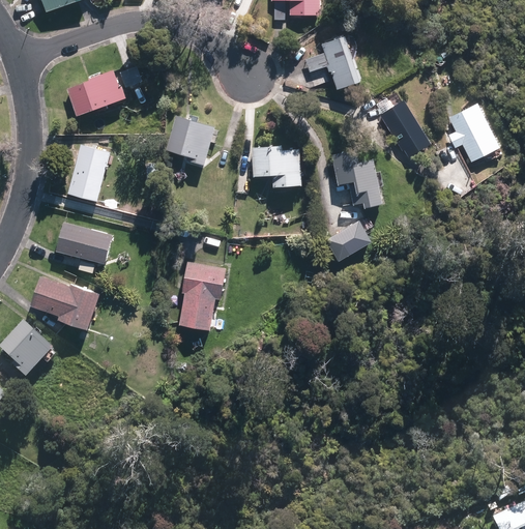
[(38,0),(42,11),(78,0),(38,0)]
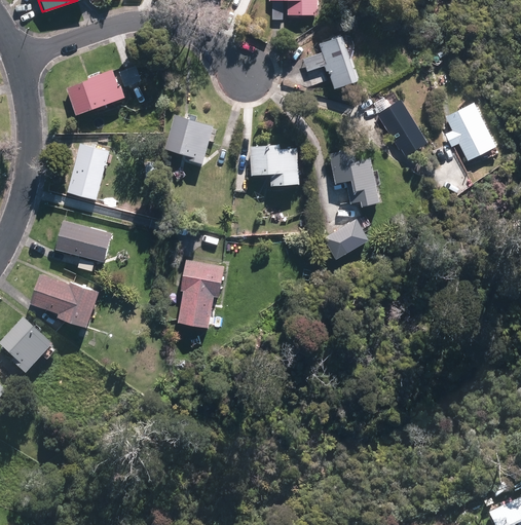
[(268,0),(269,19),(281,19),(281,2),(288,2),(288,15),(320,15),(319,0),(268,0)]
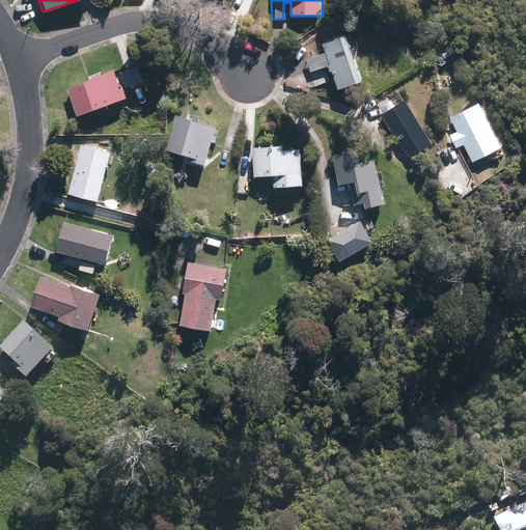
[(350,33),(321,45),(325,54),(306,60),(310,72),(329,64),(338,90),(366,80),(350,33)]
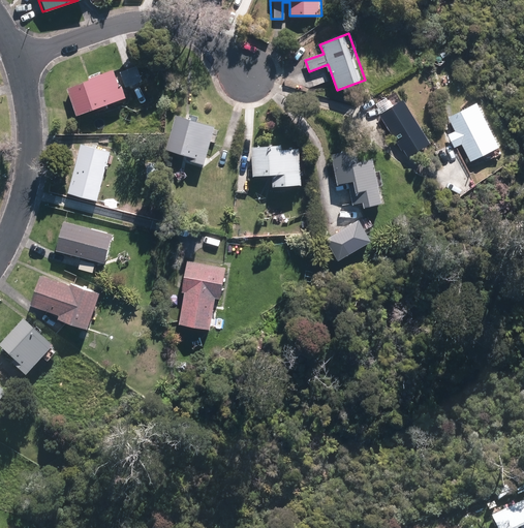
[(134,67),(117,73),(131,110),(152,101),(145,83),(141,84),(134,67)]
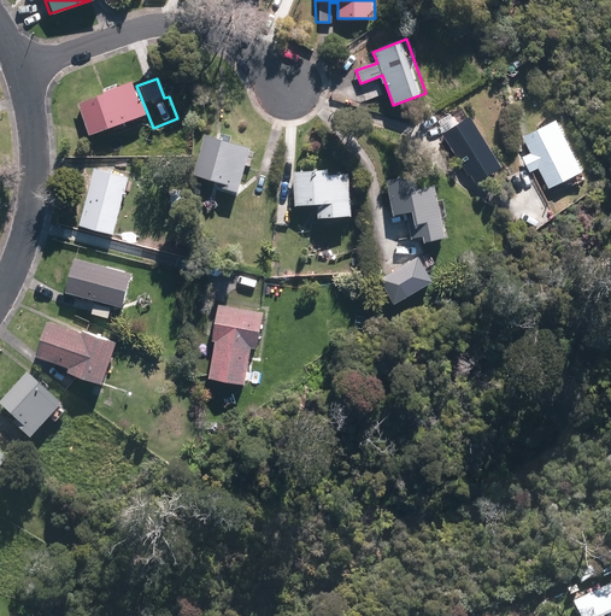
[(133,82),(76,105),(88,135),(145,113),(133,82)]
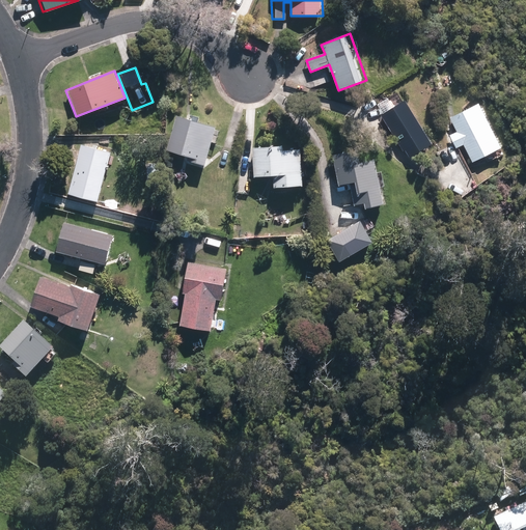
[(397,91),(378,104),(383,112),(379,115),(400,149),(403,147),(409,157),(434,141),(408,100),(404,102),(397,91)]
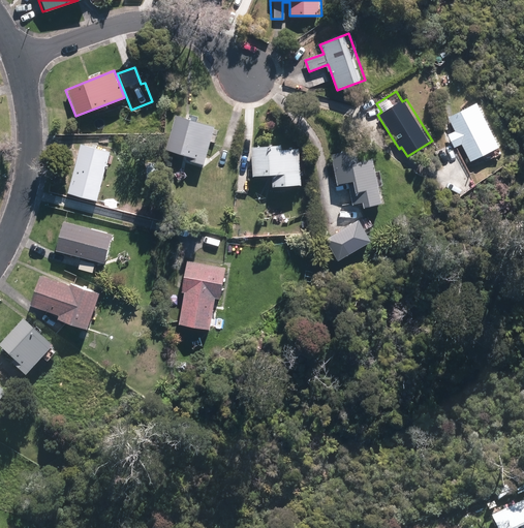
[(214,127),(176,118),(167,148),(188,153),(186,158),(205,163),(214,127)]
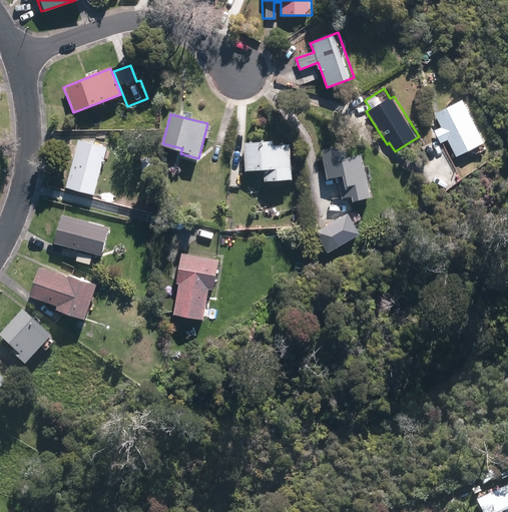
[(272,142),(244,144),(246,169),(265,168),(265,180),(291,178),(288,146),(272,147),(272,142)]
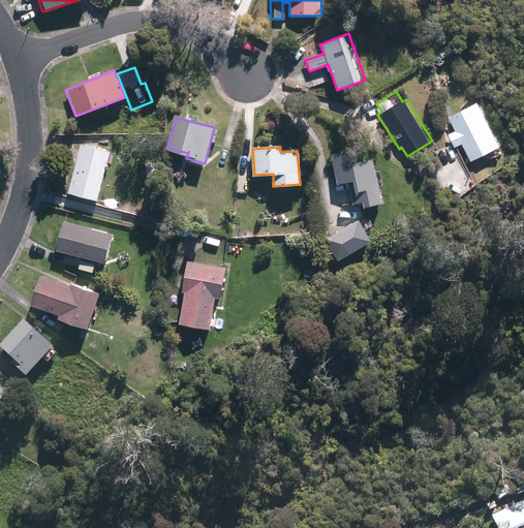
[(109,155),(81,148),(68,194),(96,202),(109,155)]
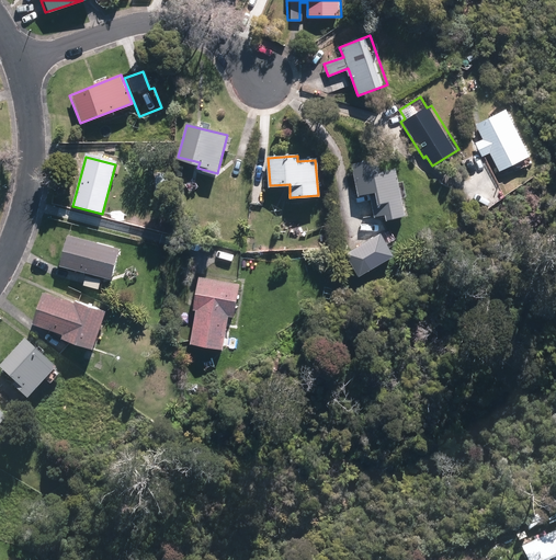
[(378,158),(348,166),(355,195),(366,192),(372,215),(387,212),(389,219),(406,215),(395,171),(383,174),(378,158)]
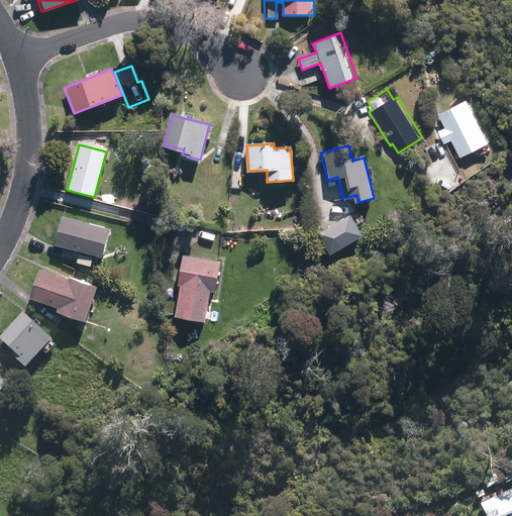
[(347,217),(316,234),(327,254),(359,237),(347,217)]
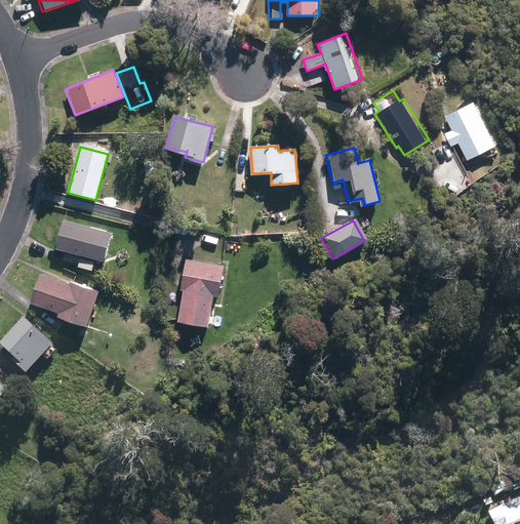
[(111,235),(60,222),(53,246),(105,259),(111,235)]
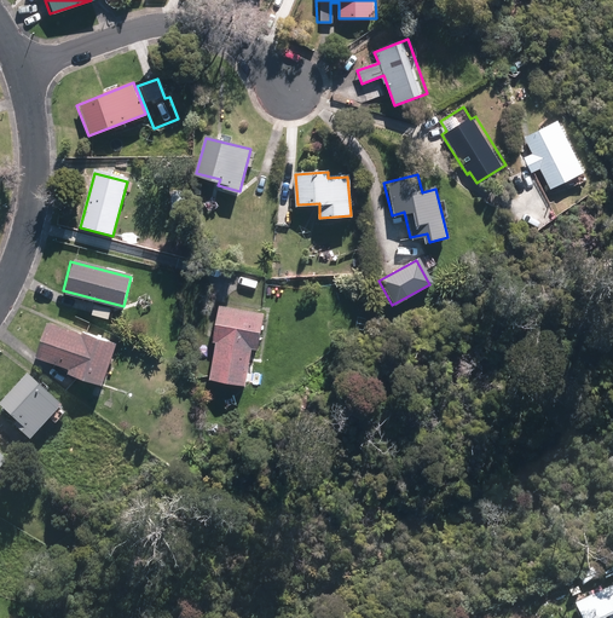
[(259,316),(215,309),(209,341),(213,341),(207,379),(241,385),(247,347),(253,347),(259,316)]
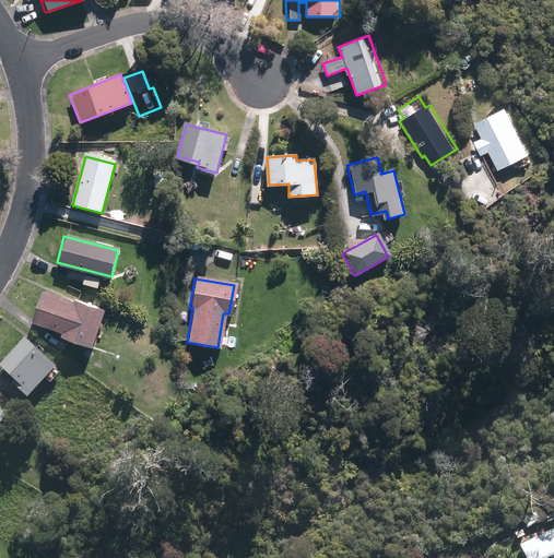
[(74,305),(39,295),(30,324),(62,334),(61,335),(93,344),(103,310),(75,301),(74,305)]
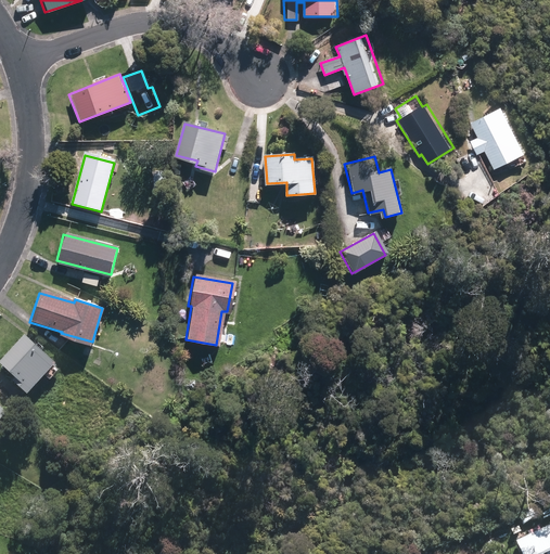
[(22,338),(0,364),(18,379),(14,385),(26,396),(52,364),(22,338)]
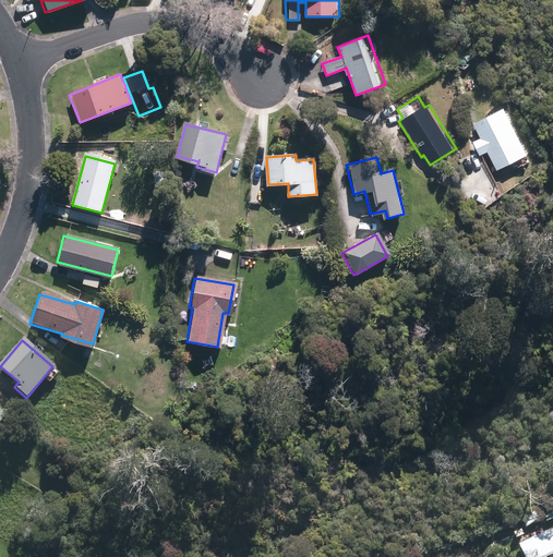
[(552,556),(552,525),(515,545),(520,556),(552,556)]
